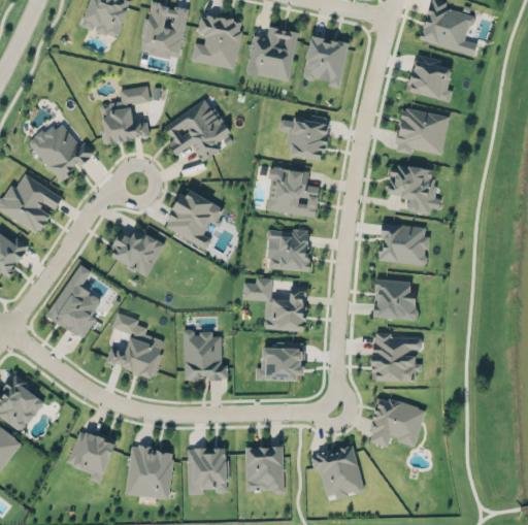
[(91,0),(81,26),(92,30),(94,26),(97,27),(95,32),(106,36),(107,33),(107,34),(110,35),(113,36),(117,36),(117,35),(118,35),(127,10),(126,10),(129,1),(126,0),(91,0)]
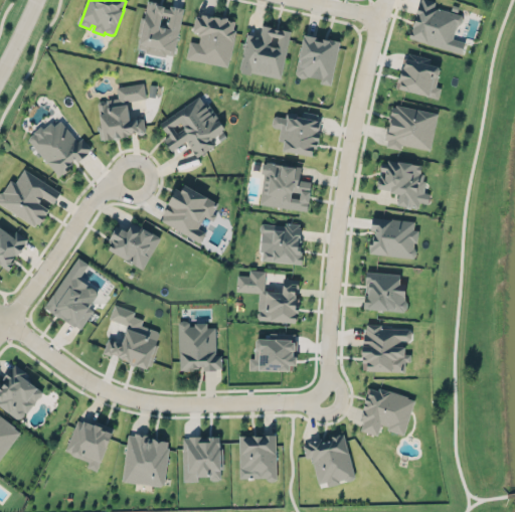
[(462,54),(464,43),(454,41),(460,17),(434,10),(435,4),(419,0),(418,0),(409,42),(462,54)]
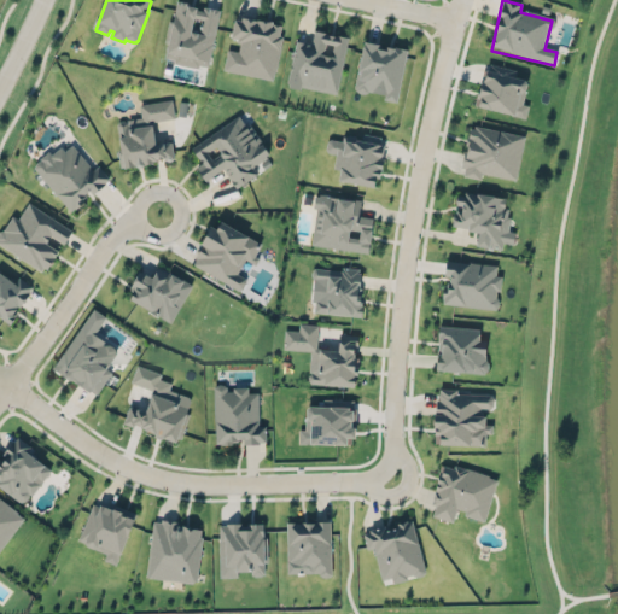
[(176,1),(188,4),(188,5),(197,7),(196,10),(203,11),(203,7),(220,11),(208,68),(198,65),(197,69),(174,64),(175,60),(164,59),(176,1)]
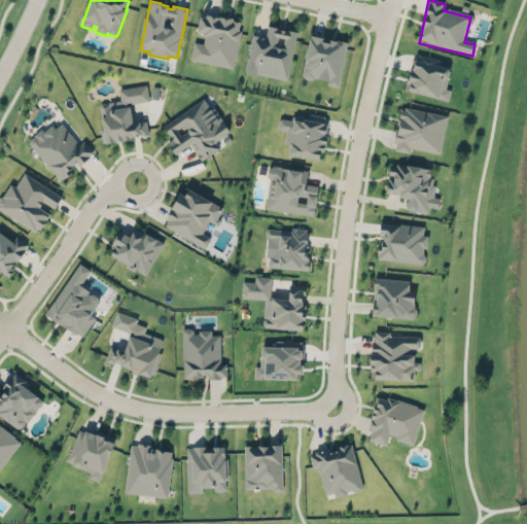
[(190,63),(233,71),(242,24),(200,16),(197,34),(204,36),(203,46),(194,44),(190,63)]
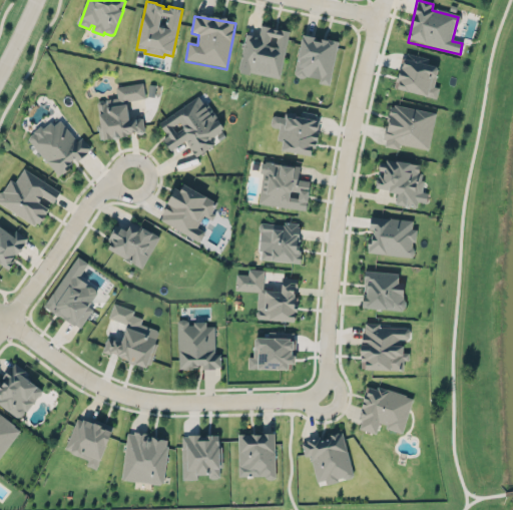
[(288,33),(260,28),(258,39),(244,36),(238,73),(280,81),(288,33)]
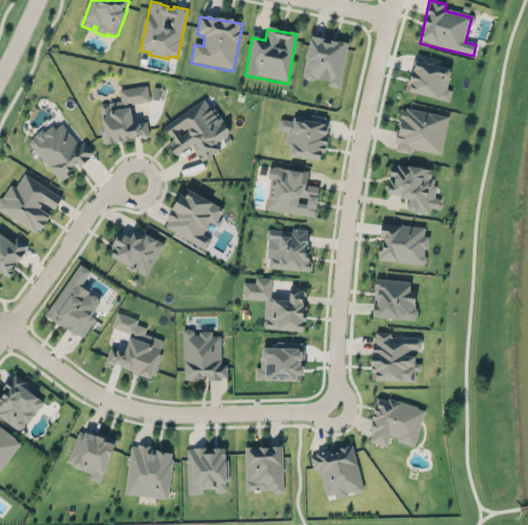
[(311,36),(325,39),(324,41),(329,42),(330,39),(335,40),(349,42),(339,90),(327,87),(328,83),(314,79),(314,80),(311,81),(308,81),(305,80),(303,78),(303,77),(302,77),(311,36)]
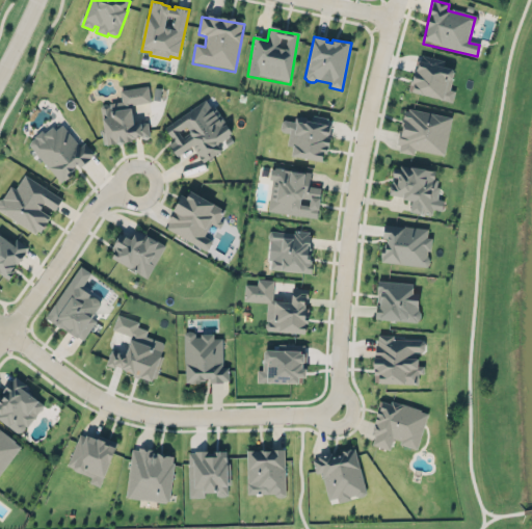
[(410,93),(413,85),(409,84),(411,77),(413,77),(414,72),(416,72),(418,60),(420,61),(422,56),(444,61),(443,67),(452,69),(454,72),(449,90),(454,93),(452,103),(410,93)]
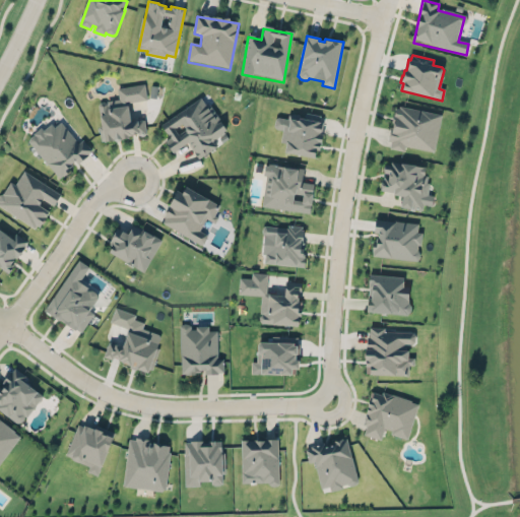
[(98,105),(103,143),(146,137),(144,122),(130,124),(128,105),(146,103),(144,86),(117,90),(119,103),(98,105)]
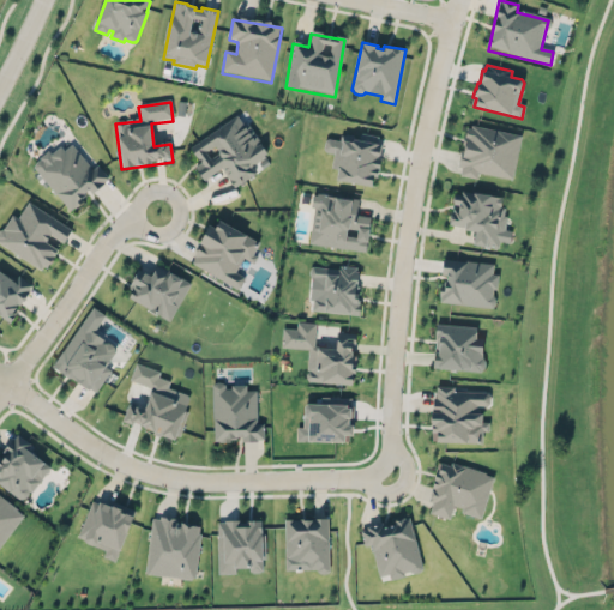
[(190,148),(199,165),(194,169),(203,182),(222,170),(234,189),(256,176),(251,168),(266,158),(241,118),(190,148)]
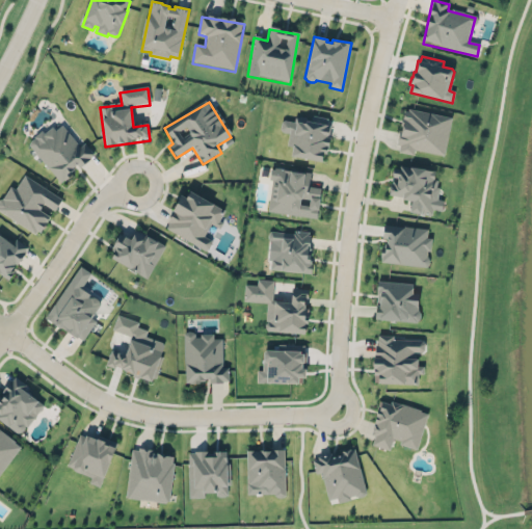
[(450,118),(403,111),(397,154),(414,157),(414,153),(445,157),(450,118)]
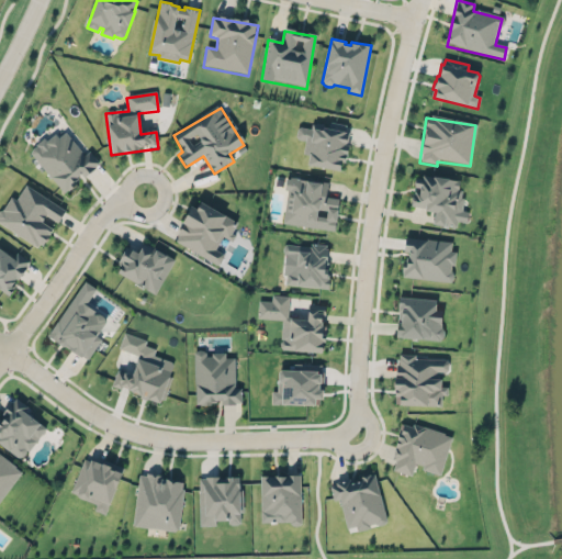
[(308,165),(340,171),(341,163),(346,164),(348,151),(346,151),(349,134),(346,132),(347,126),(330,124),(330,129),(324,127),(323,131),(314,129),(307,130),(300,129),(298,130),(296,137),(299,141),(304,141),(305,142),(303,154),(310,155),(308,165)]
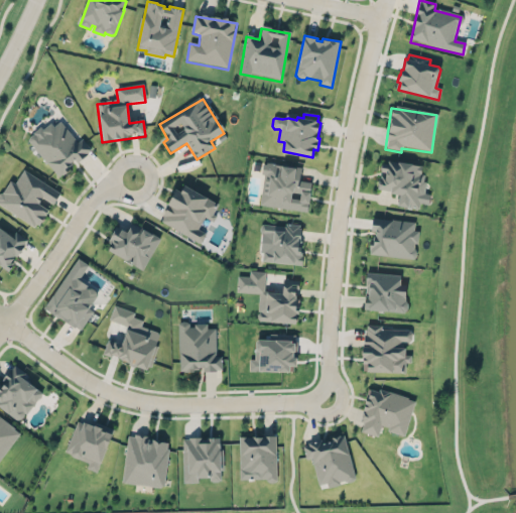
[(60,121),(78,143),(83,139),(92,150),(87,154),(88,155),(77,163),(75,161),(68,167),(70,169),(59,178),(29,141),(29,138),(31,136),(34,135),(37,135),(38,137),(42,134),(40,132),(51,123),(54,126),(60,121)]
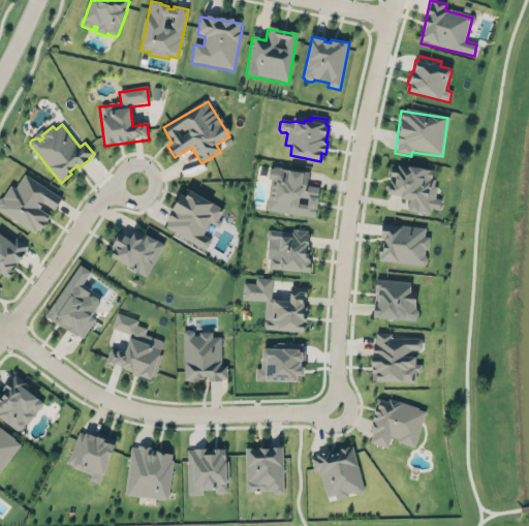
[(393,167),(397,168),(398,165),(408,166),(408,165),(434,171),(433,179),(436,179),(435,187),(437,187),(435,202),(432,202),(429,215),(407,211),(407,207),(409,207),(410,199),(401,197),(401,196),(389,193),(391,182),(396,183),(397,178),(391,177),(393,167)]
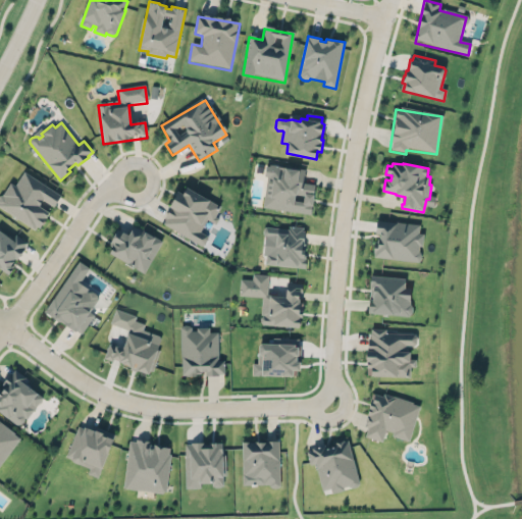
[(314,187),(303,186),(304,171),(266,167),(262,211),(311,215),(314,187)]
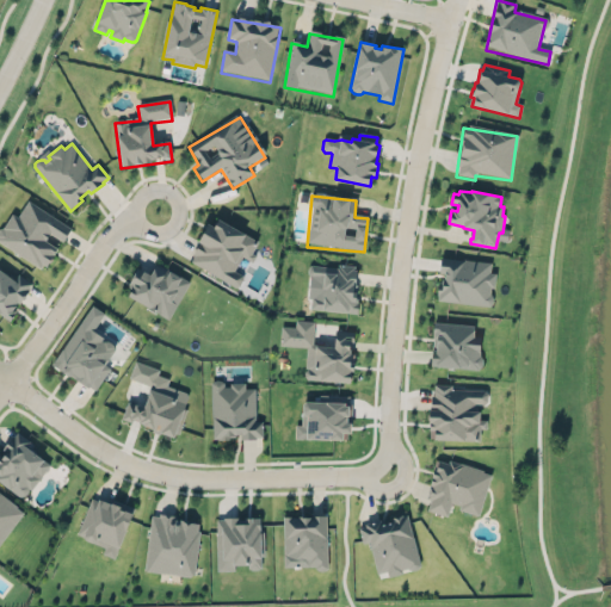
[(72,230),(26,204),(18,220),(11,216),(0,234),(0,246),(44,272),(56,251),(45,245),(50,237),(63,245),(72,230)]
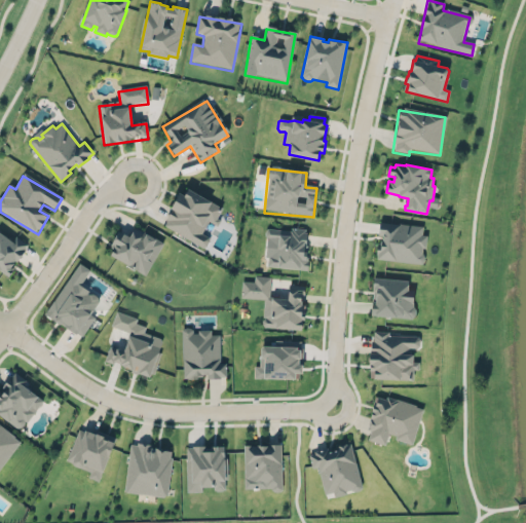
[(201,249),(164,227),(168,221),(165,220),(172,210),(170,209),(179,192),(184,195),(188,189),(222,209),(216,220),(220,223),(217,227),(209,222),(200,235),(208,239),(209,243),(208,246),(205,248),(201,249)]
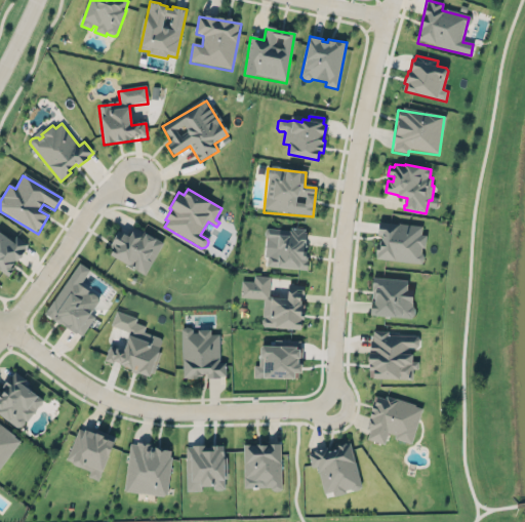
[(421,228),(378,224),(377,238),(380,238),(379,250),(376,250),(375,262),(422,266),(426,237),(421,236),(421,228)]
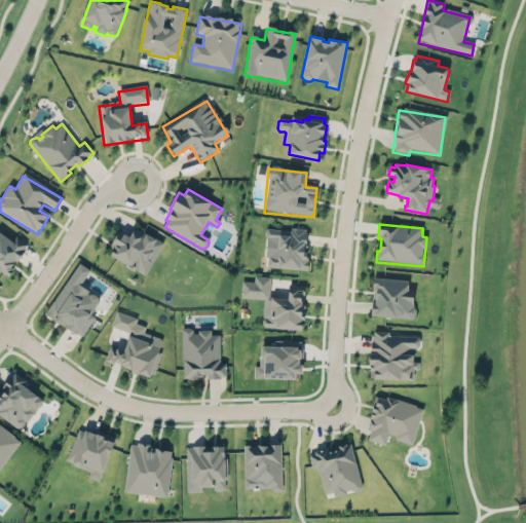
[(0,270),(7,276),(11,270),(8,268),(13,261),(16,263),(24,252),(22,251),(27,244),(16,236),(13,240),(0,229),(0,270)]
